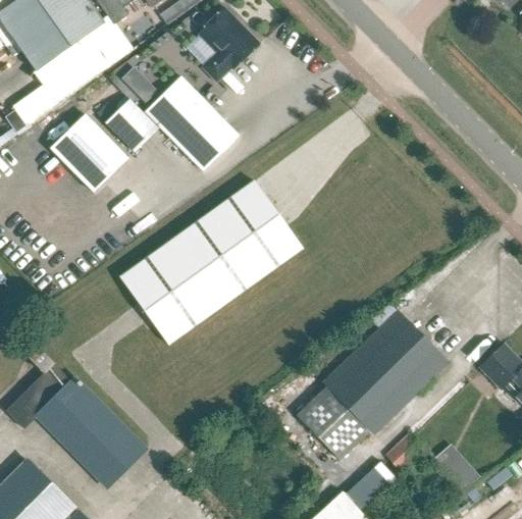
[(0,0),(0,18),(35,69),(103,22),(101,18),(87,0),(0,0)]
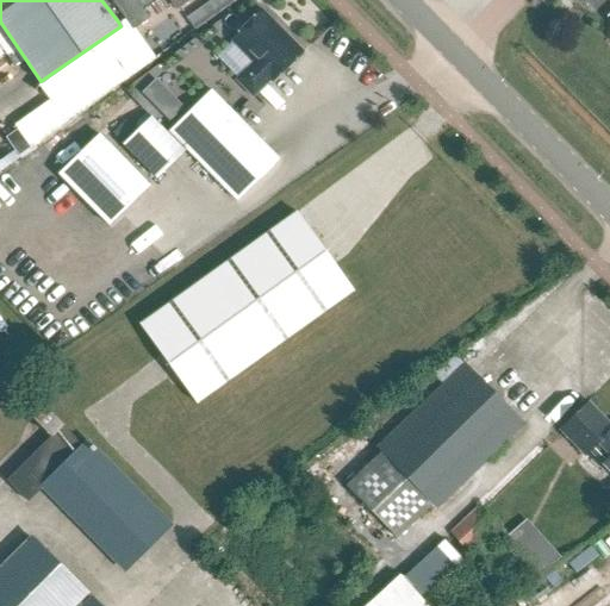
[(112,0),(125,17),(132,27),(135,26),(150,16),(144,7),(154,0),(112,0)]
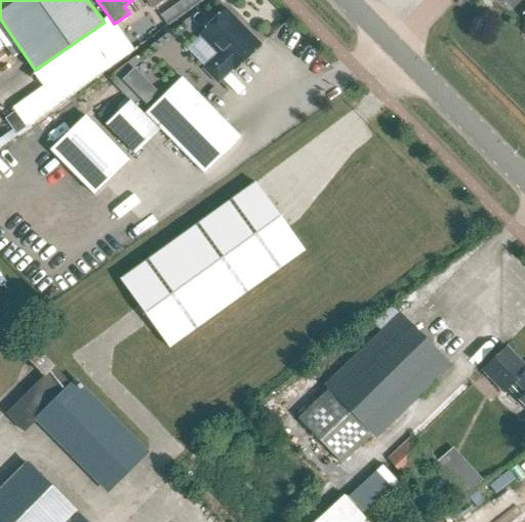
[(203,67),(217,81),(233,67),(234,69),(258,43),(238,22),(239,21),(226,6),(199,33),(217,51),(203,67)]
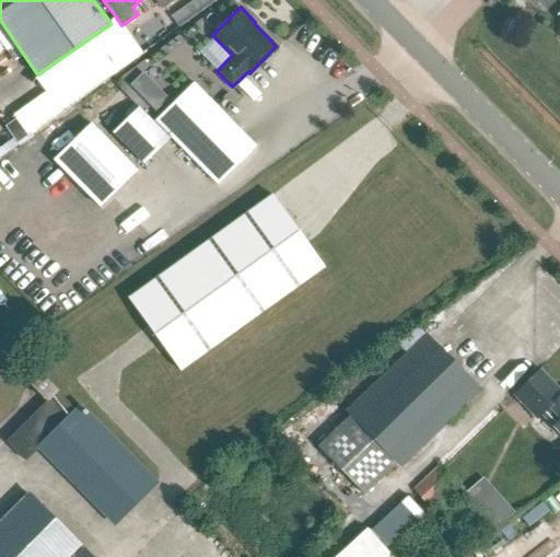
[(111,24),(37,74),(62,109),(142,51),(124,24),(121,25),(115,15),(108,20),(111,24)]
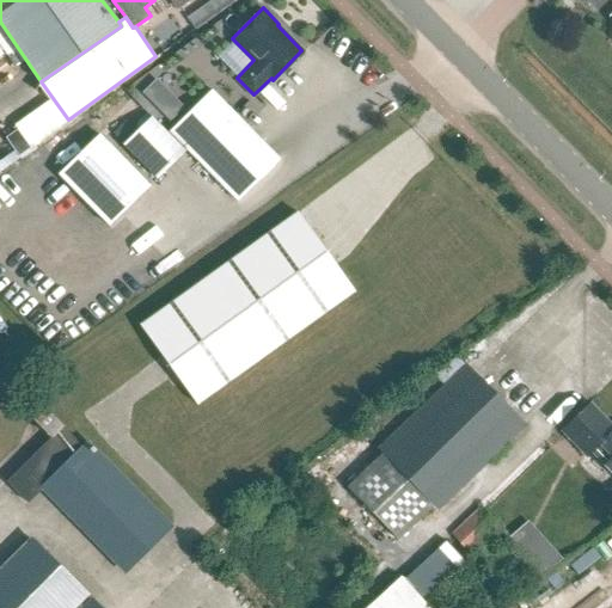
[(212,88),(170,129),(238,200),(280,158),(212,88)]
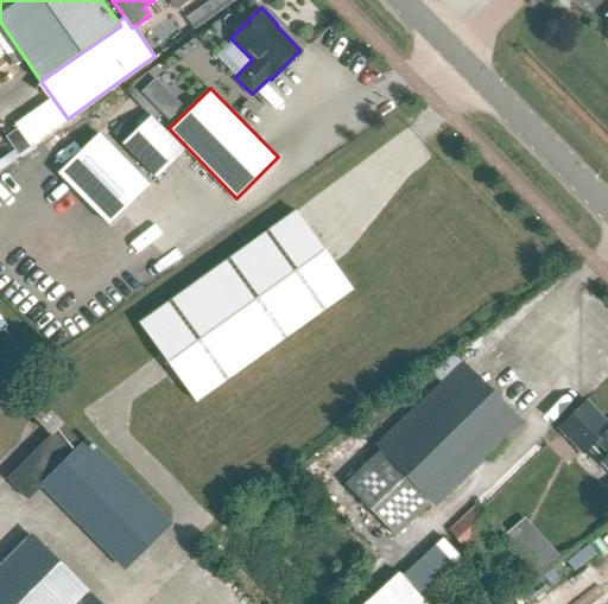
[(159,108),(169,119),(177,110),(168,101),(159,108)]
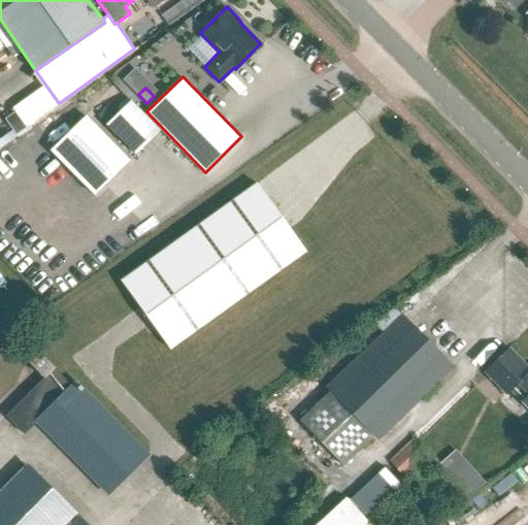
[(160,128),(131,99),(105,124),(135,153),(160,128)]
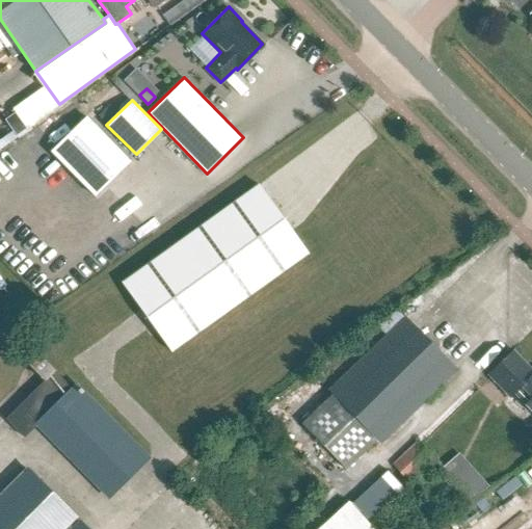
[(131,159),(87,114),(51,150),(95,194),(131,159)]
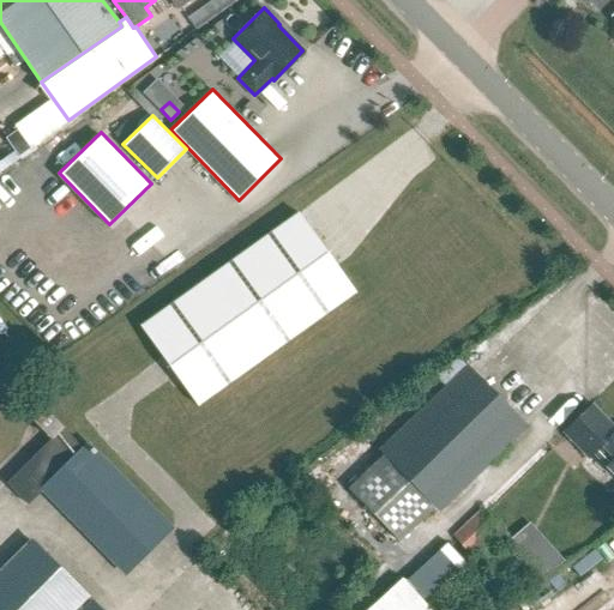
[(299,211),(140,325),(198,404),(355,290),(299,211)]
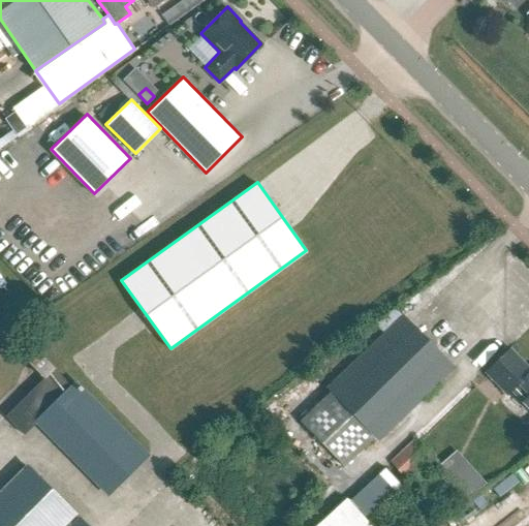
[(378,439),(455,366),(403,313),(327,387),(328,388),(375,436),(378,439)]
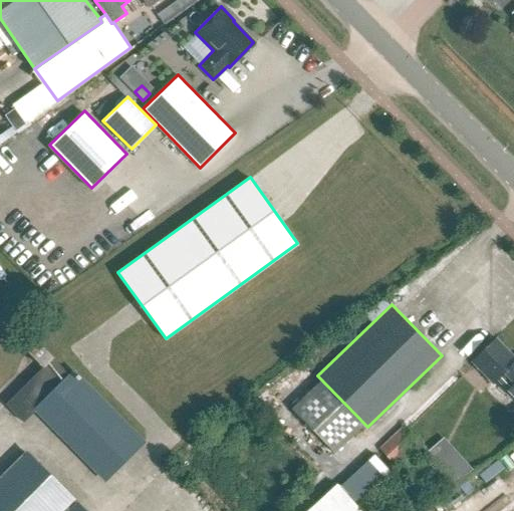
[(513,353),(496,335),(472,358),(493,381),(499,375),(508,386),(506,387),(513,395),(513,353)]
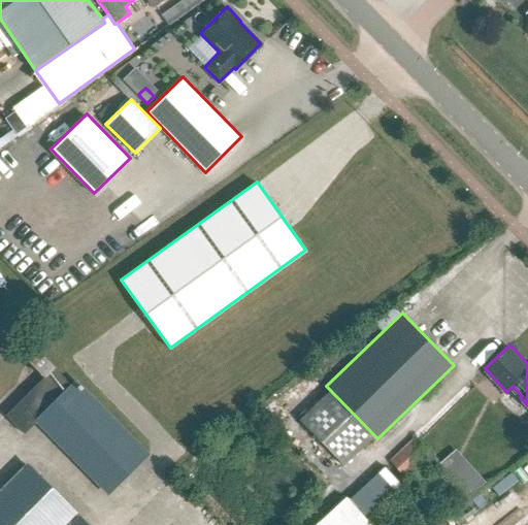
[(106,491),(146,452),(75,380),(71,384),(44,357),(35,366),(43,375),(5,414),(24,432),(36,420),(106,491)]
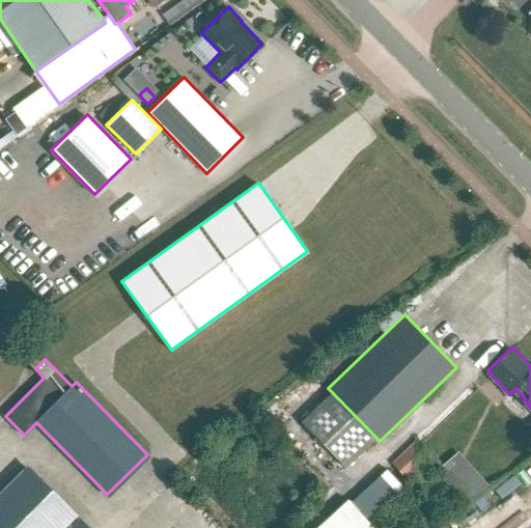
[(345,467),(376,438),(329,389),(298,417),(345,467)]
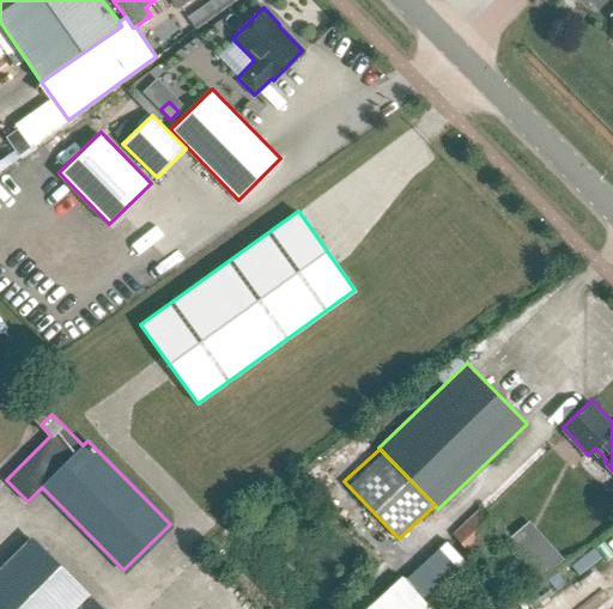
[(481,506),(453,533),(469,552),(498,525),(481,506)]
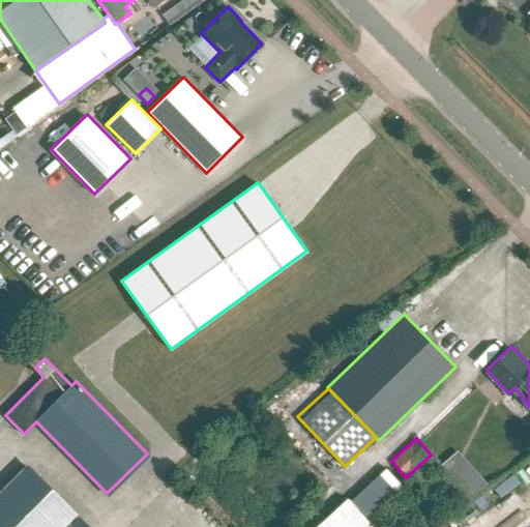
[(454,481),(472,466),(458,449),(440,465),(454,481)]
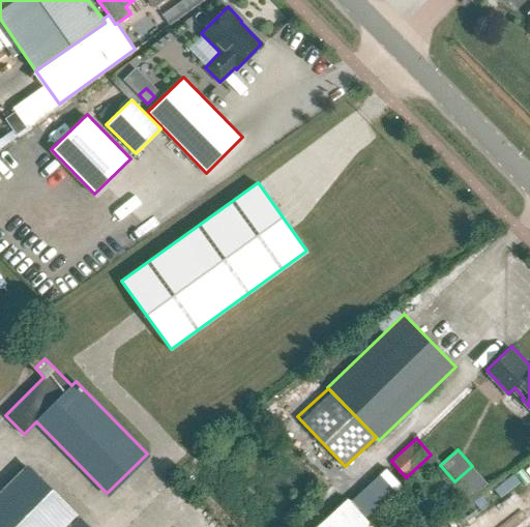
[(88,526),(28,466),(0,493),(0,526),(88,526)]
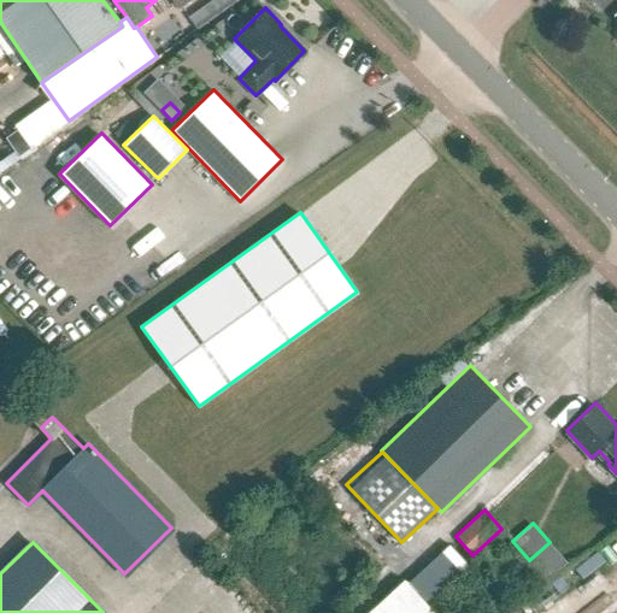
[(470,567),(450,544),(405,584),(404,583),(371,612),(430,612),(424,606),(452,581),(454,582),(470,567)]
